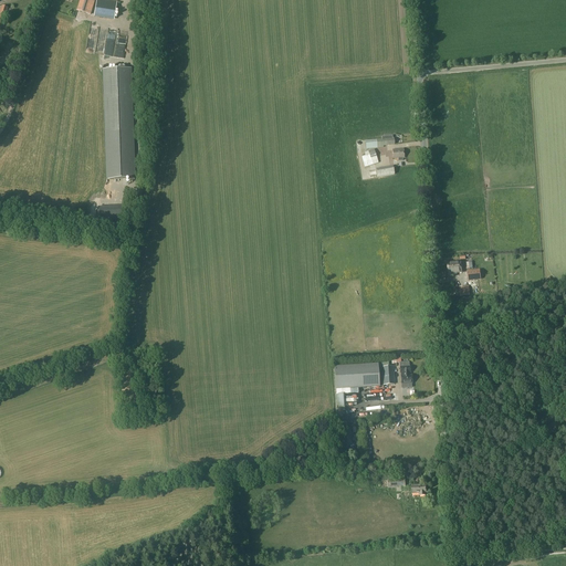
[(90,14),(94,0),(81,0),(77,10),(90,14)]
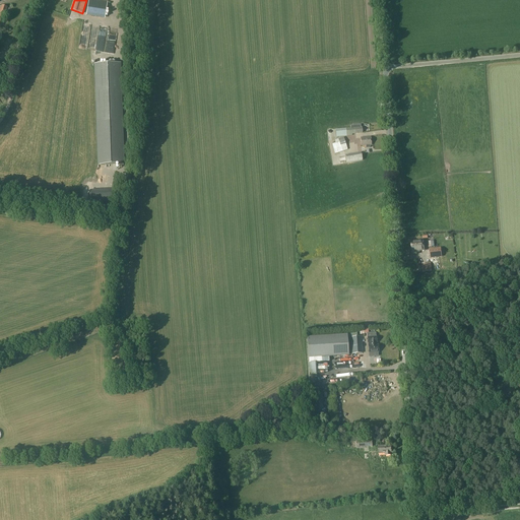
[(105,17),(107,1),(96,0),(88,0),(86,14),(105,17)]
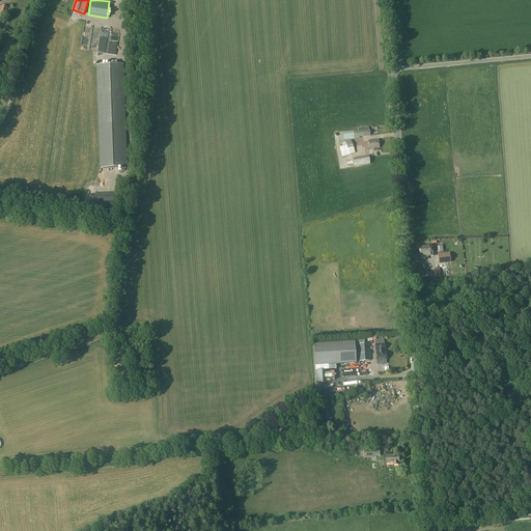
[(123,64),(96,65),(100,169),(127,168),(123,64)]
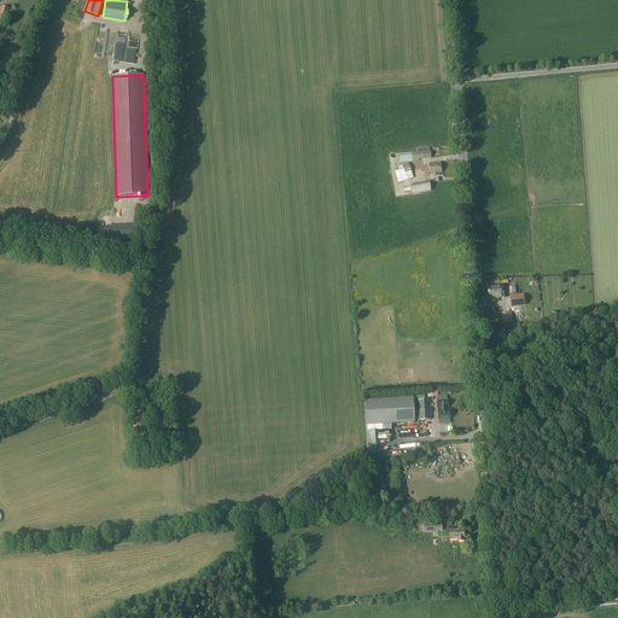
[(417,150),(417,152),(400,153),(400,163),(419,162),(419,159),(431,158),(430,151),(427,151),(427,149),(417,150)]
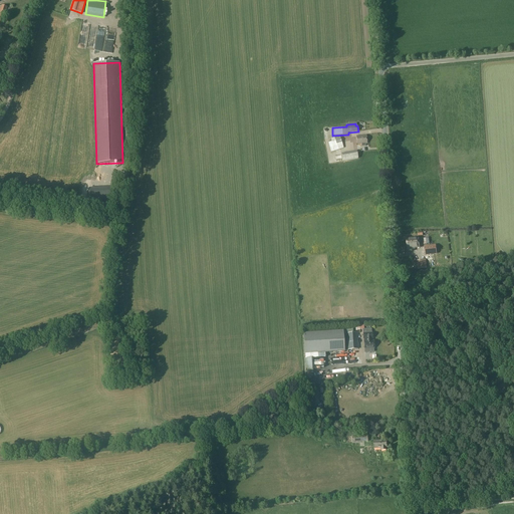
[(332,152),(343,148),(339,136),(331,139),(332,142),(329,143),(332,152)]
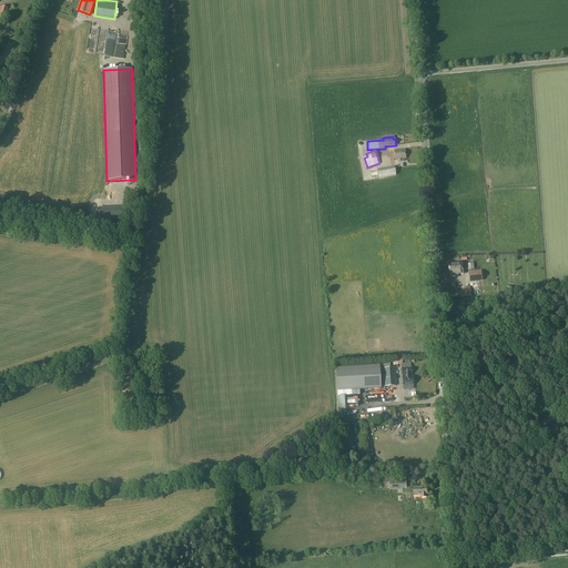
[(405,150),(398,151),(394,151),(395,160),(398,160),(399,162),(404,162),(403,159),(406,159),(405,150)]
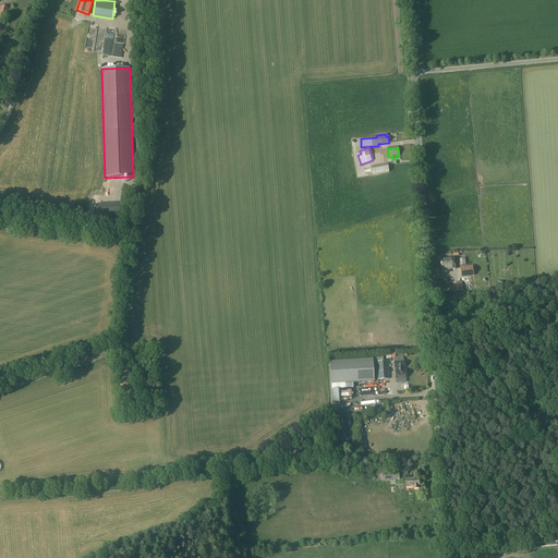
[(373,174),(389,172),(388,166),(372,168),(373,174)]
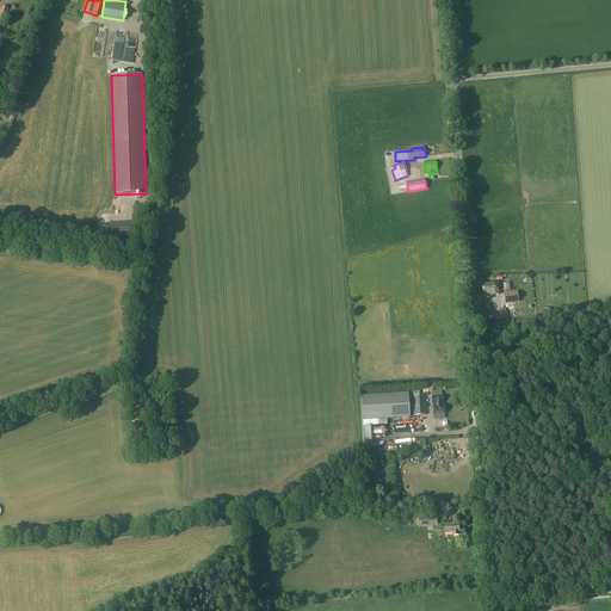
[(493,296),(492,294),(498,294),(497,283),(483,284),(485,295),(487,295),(487,296),(493,296)]
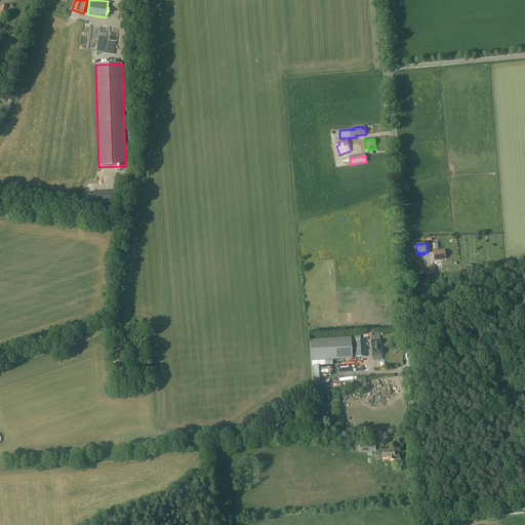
[(445,251),(434,252),(435,259),(445,258),(445,251)]
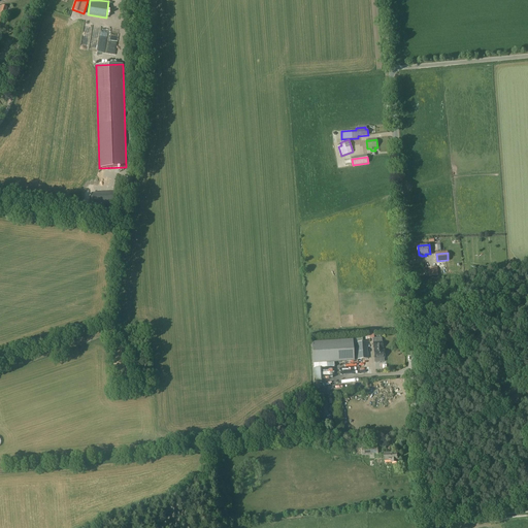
[(437,267),(428,268),(429,275),(429,276),(438,275),(438,274),(437,267)]
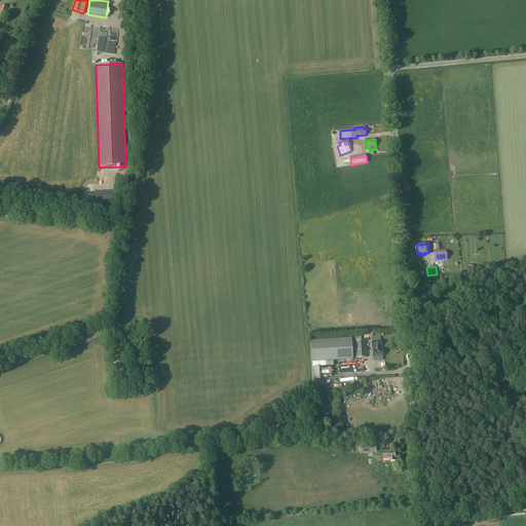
[(380,335),(371,336),(371,340),(370,340),(371,346),(374,346),(374,348),(371,348),(372,355),(382,354),(382,347),(380,347),(379,345),(381,345),(380,335)]
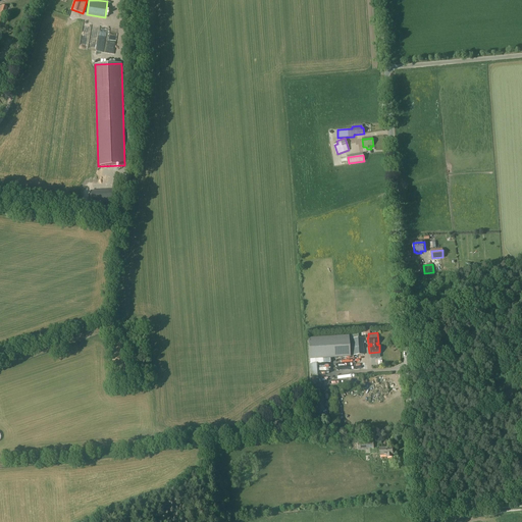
[(388,350),(397,346),(390,335),(383,340),(388,350)]
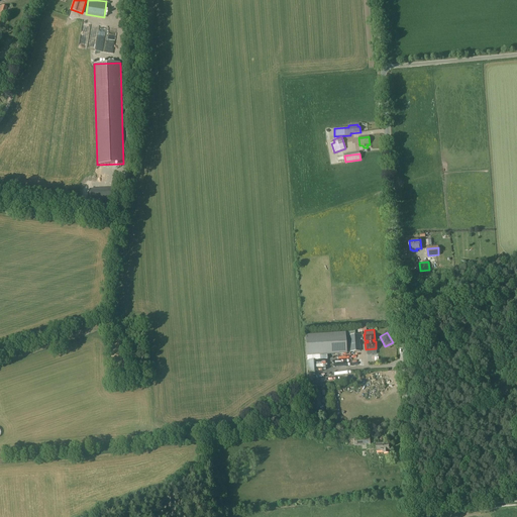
[(307,354),(347,351),(345,333),(306,336),(307,354)]
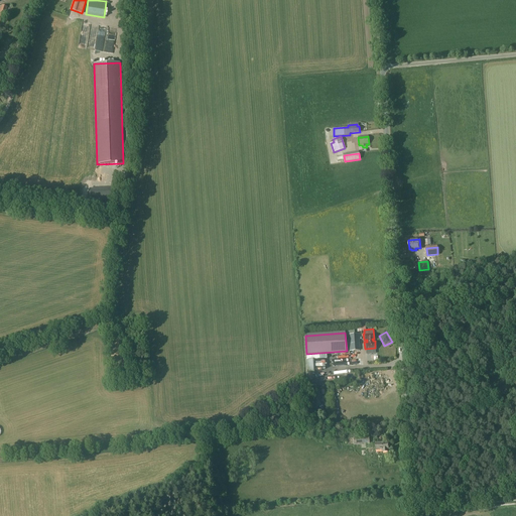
[(350,351),(360,350),(359,334),(349,335),(350,351)]
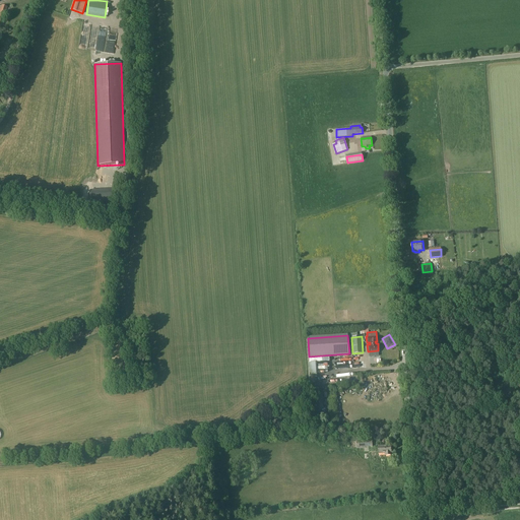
[(356,449),(373,447),(372,438),(355,439),(356,449)]
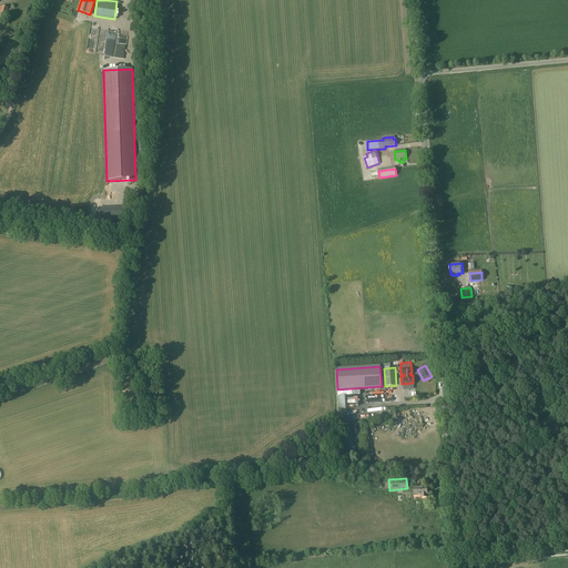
[(427,497),(427,494),(428,494),(427,487),(417,488),(414,488),(414,496),(422,495),(422,497),(427,497)]
